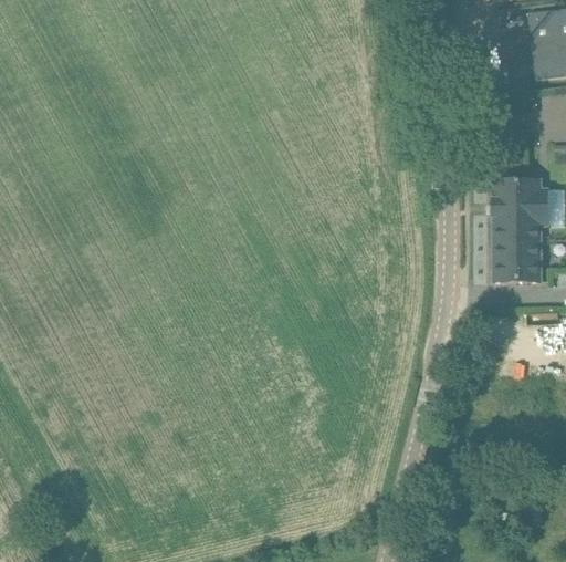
[(565,8),(527,13),(532,45),(535,79),(565,74),(565,8)]
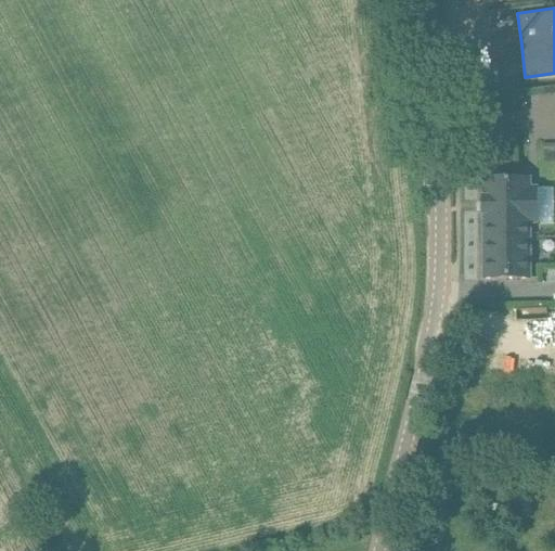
[(472,68),(462,69),(464,84),(474,82),(474,88),(483,87),(480,63),(472,64),(472,68)]
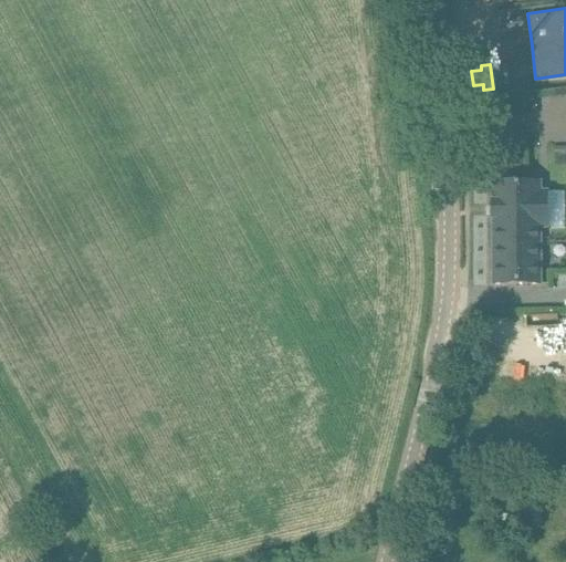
[(528,92),(516,93),(517,106),(531,104),(528,92)]
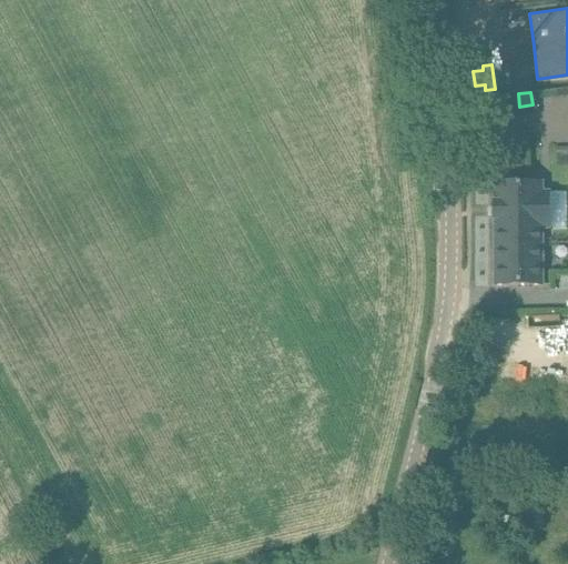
[(493,198),(493,202),(495,202),(495,212),(493,212),(493,215),(495,215),(495,239),(541,239),(541,224),(548,224),(566,224),(566,189),(548,189),(541,189),(541,180),(495,180),(495,198),(493,198)]
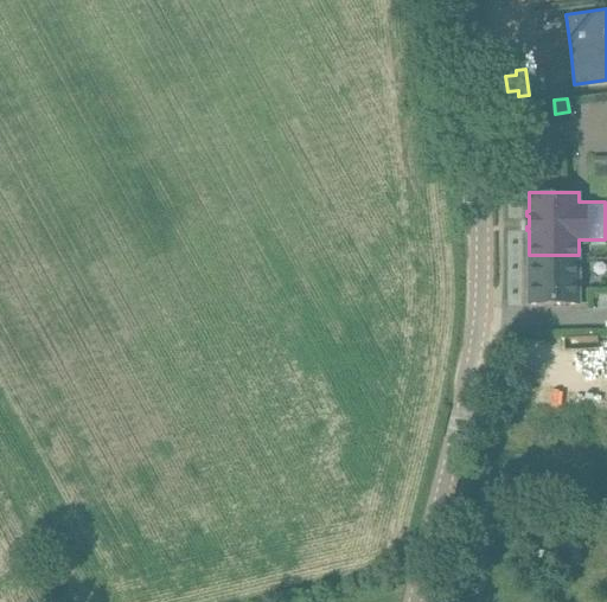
[(579,255),(529,255),(529,301),(579,301),(579,255)]
